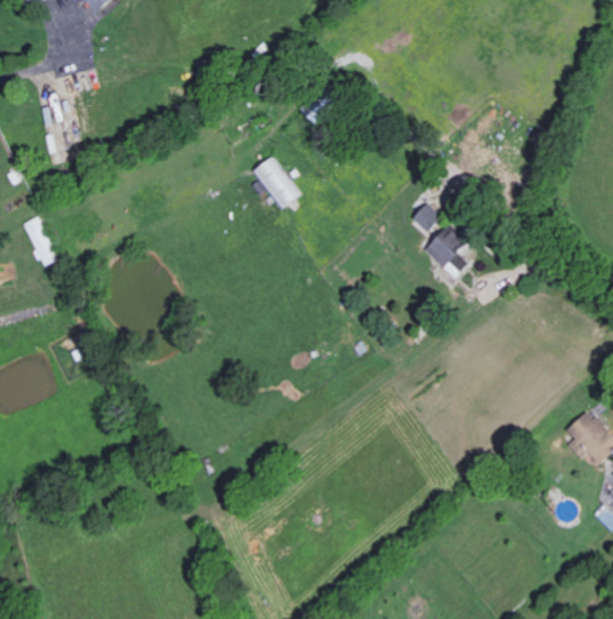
[(84,0),(92,12),(108,0),(84,0)]
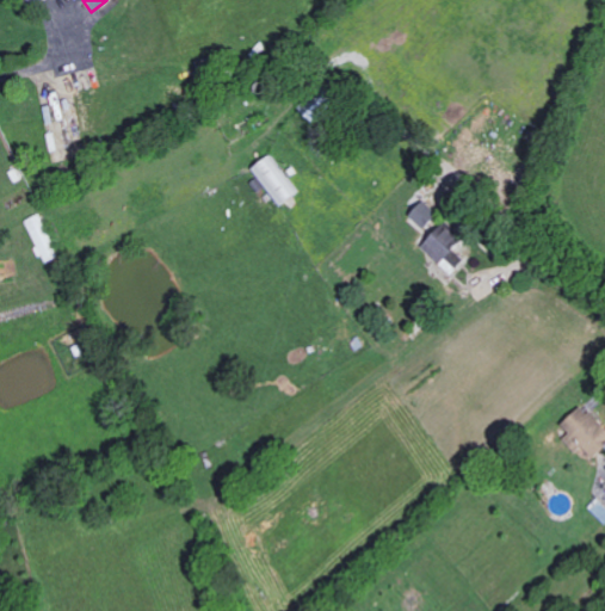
[(272,208),(292,197),(271,155),(251,166),(272,208)]
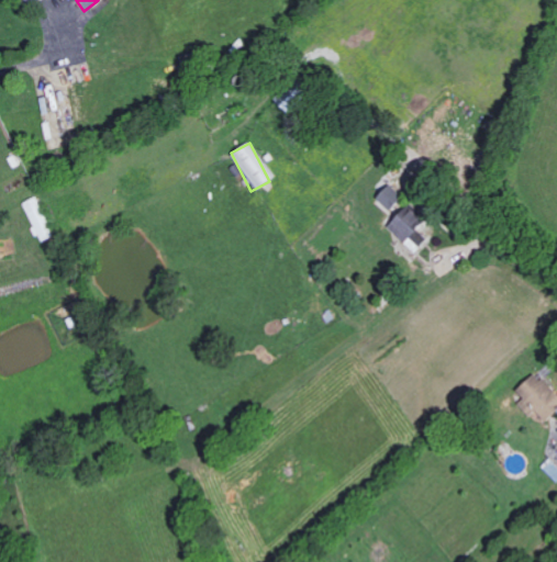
[(402,197),(388,184),(375,199),(390,212),(402,197)]
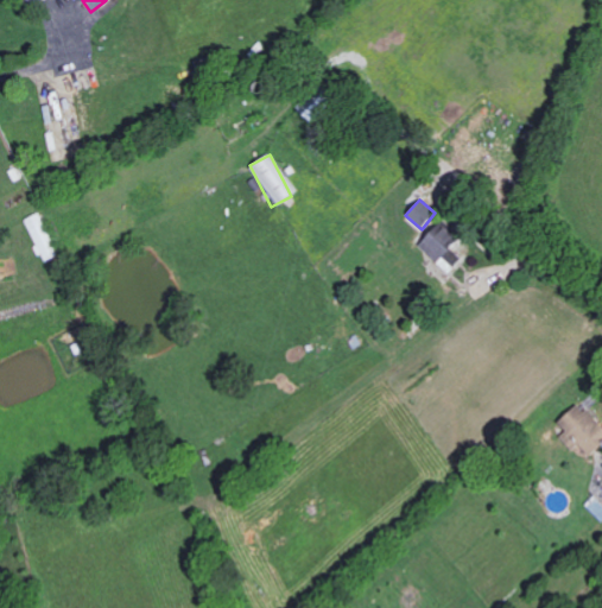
[(39,261),(55,257),(38,211),(23,217),(39,261)]
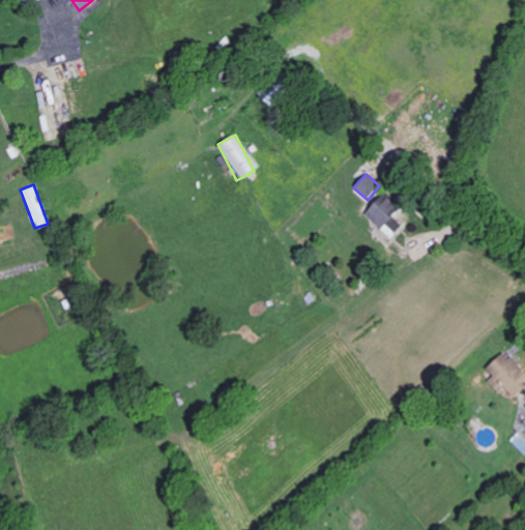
[(392,217),(402,208),(384,192),(363,214),(389,238),(401,225),(392,217)]
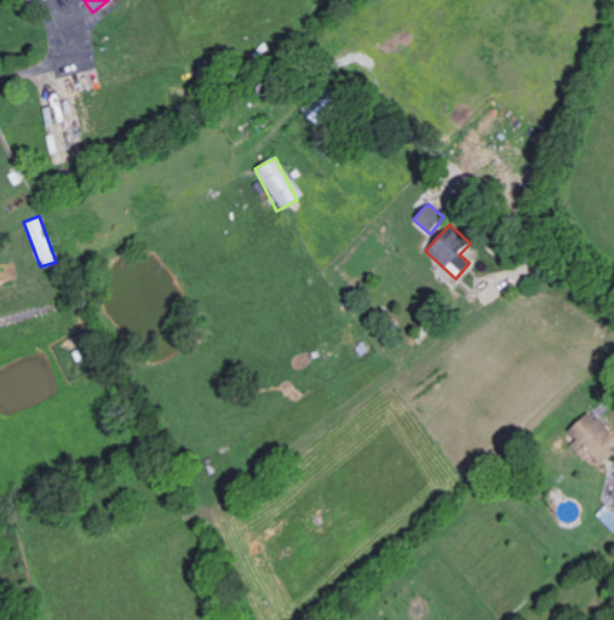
[(613,446),(613,435),(587,411),(569,430),(581,441),(573,451),(581,459),(587,453),(598,463),(613,446)]
